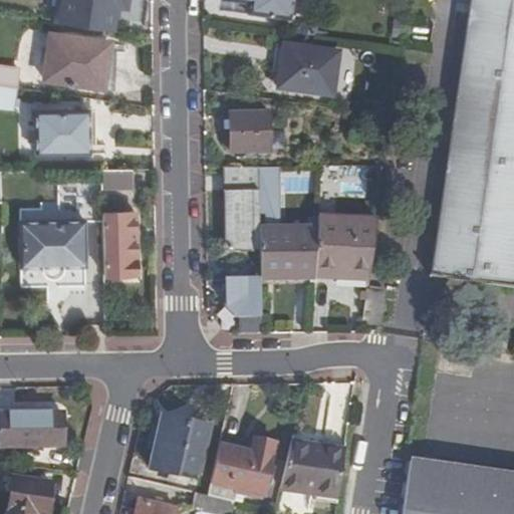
[(117,0),(56,0),(55,11),(115,20),(117,0)]
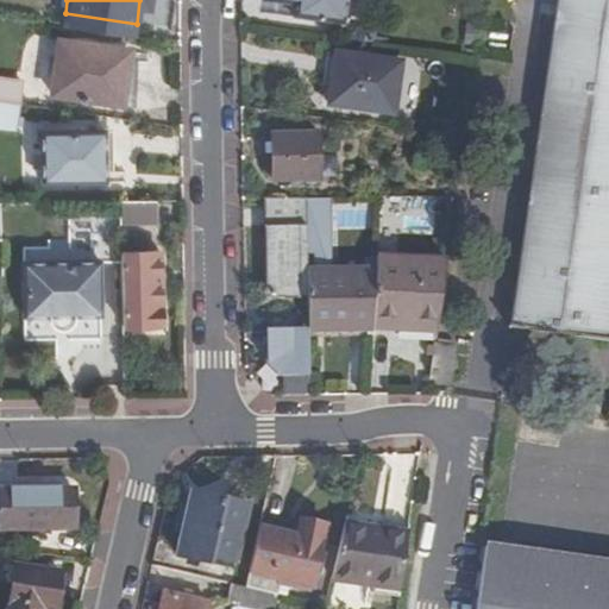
[(345,0),(275,0),(274,16),(341,26),(345,0)]
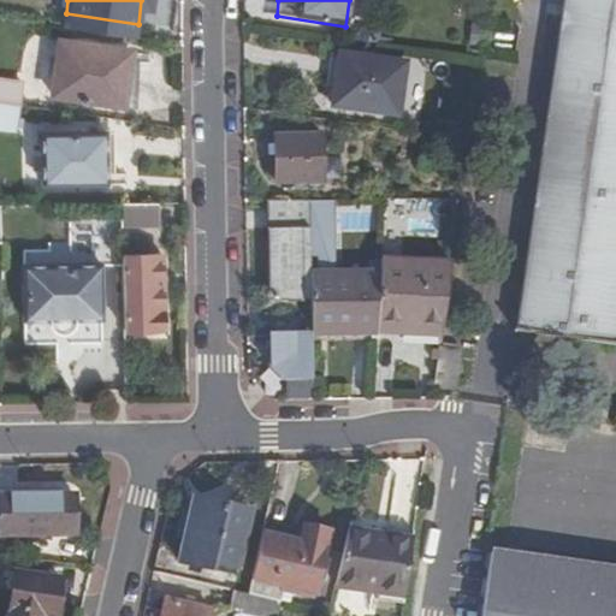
[(615,0),(564,0),(517,331),(612,344),(615,319),(615,0)]
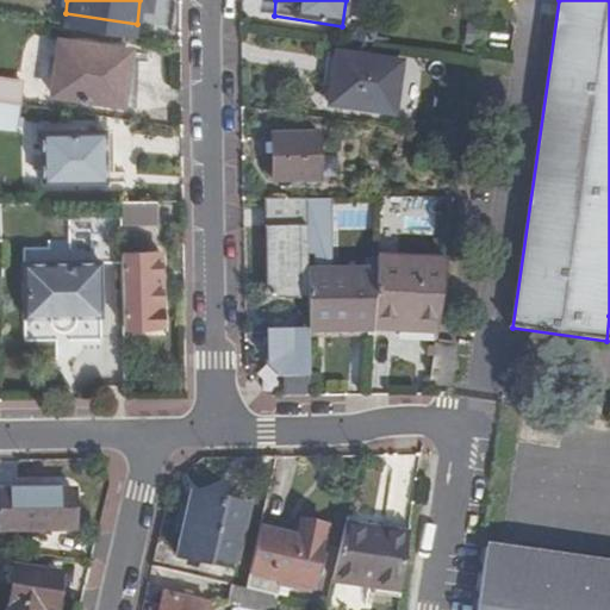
[(131,50),(57,39),(50,98),(124,107),(131,50)]
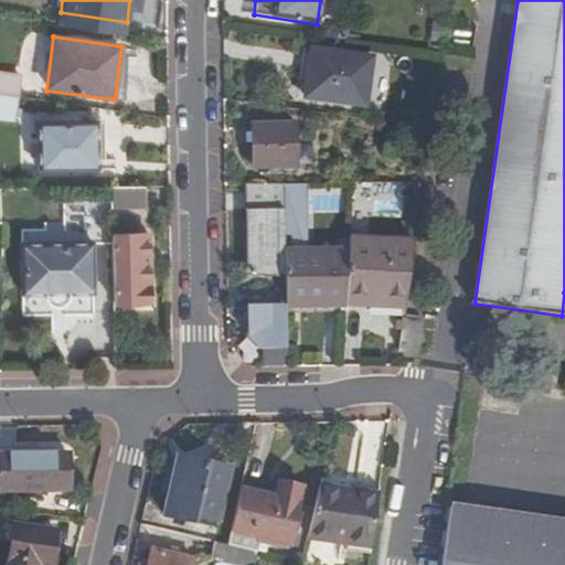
[(371,60),(309,51),(304,99),(364,108),(371,60)]
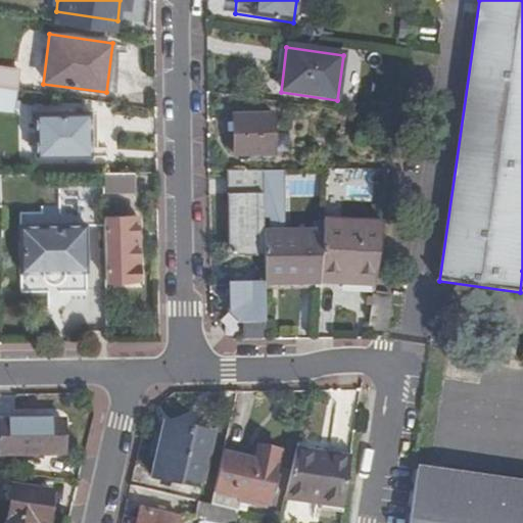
[(0,89),(11,91),(13,92),(15,70),(0,67),(0,89)]
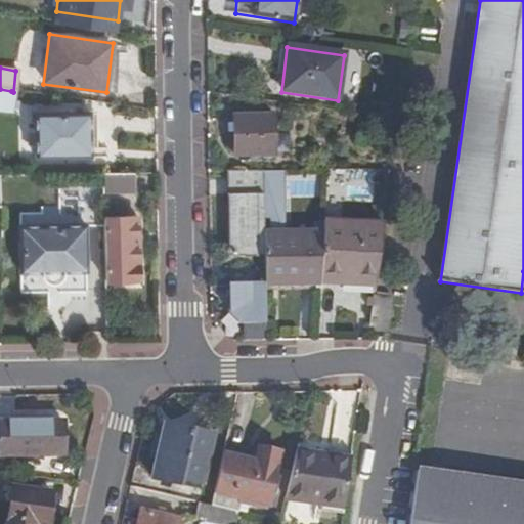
[(11,91),(0,89),(0,113),(8,114),(11,91)]
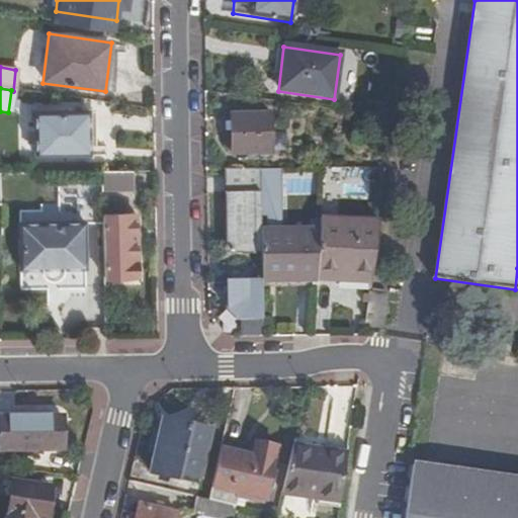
[(78,112),(33,112),(34,156),(80,155),(78,112)]
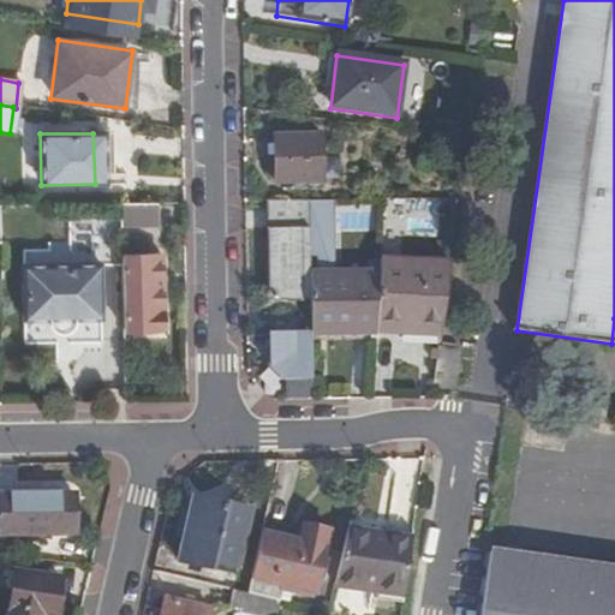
[(320,138),(273,138),(274,185),(320,185),(320,138)]
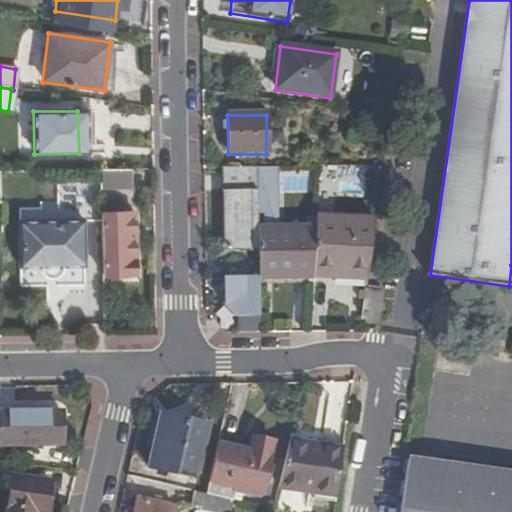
[(224,253),(257,253),(257,228),(256,169),(222,169),(224,253)]
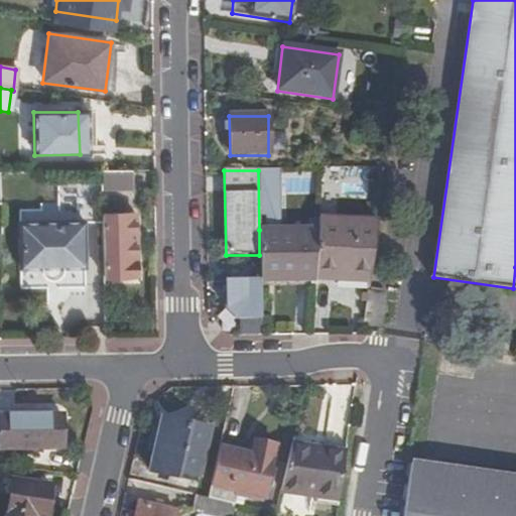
[(101,182),(101,191),(131,190),(130,172),(101,172),(101,182)]
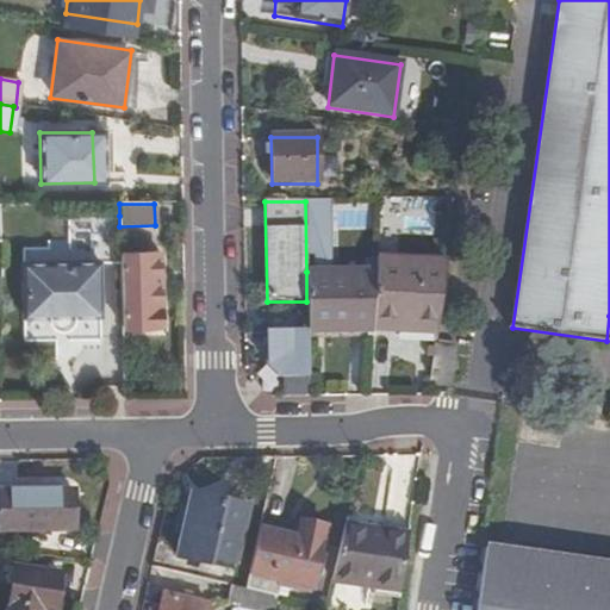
[(119,226),(119,216),(67,217),(67,249),(67,263),(23,265),(24,318),(100,317),(99,263),(120,263),(120,256),(119,226)]
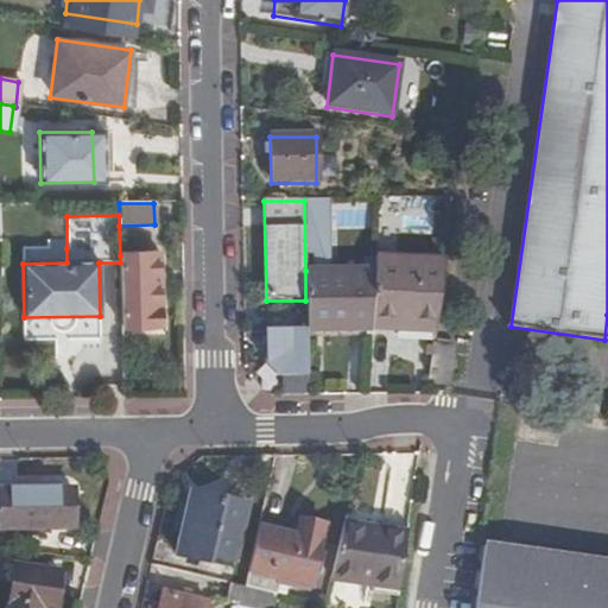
[(158,254),(120,255),(120,263),(121,330),(159,329),(158,254)]
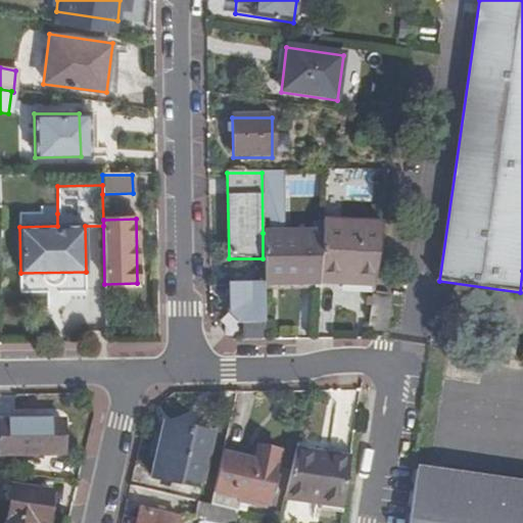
[(322,232),(319,283),(319,286),(339,287),(339,284),(373,285),(382,223),(323,221),(322,232)]
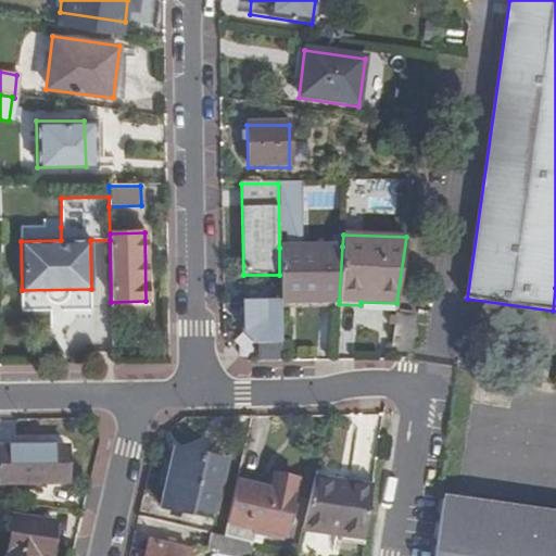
[(279,248),(279,275),(279,302),(339,301),(342,247),(279,248)]
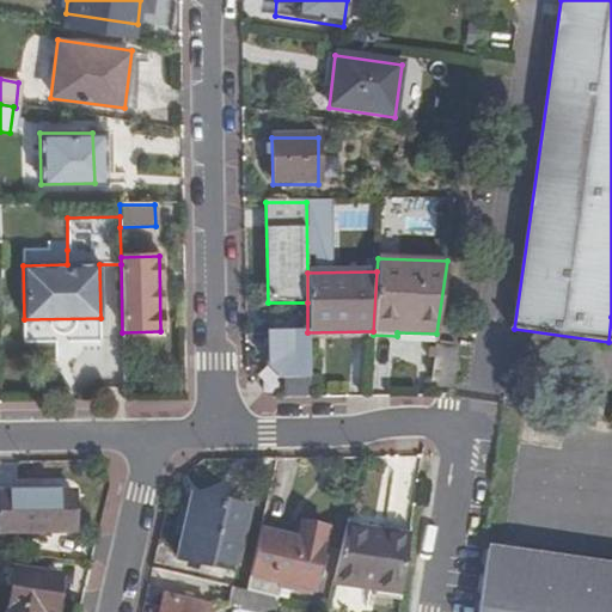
[(308,375),(307,335),(268,335),(269,366),(279,377),(308,375)]
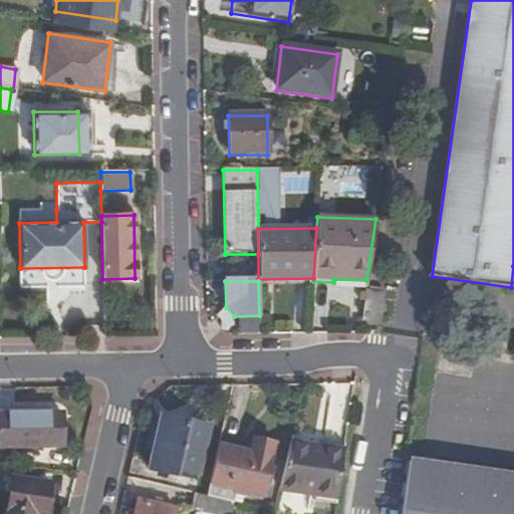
[(365,292),(361,321),(379,323),(383,293),(365,292)]
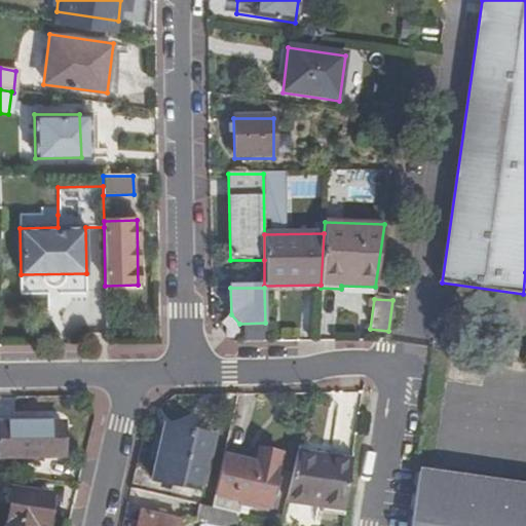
[(63,424),(0,424),(0,458),(64,458),(63,424)]
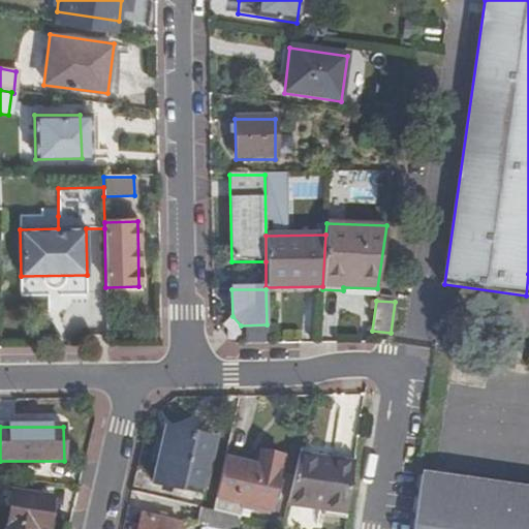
[(166,429),(153,483),(181,491),(182,484),(205,489),(217,441),(166,429)]
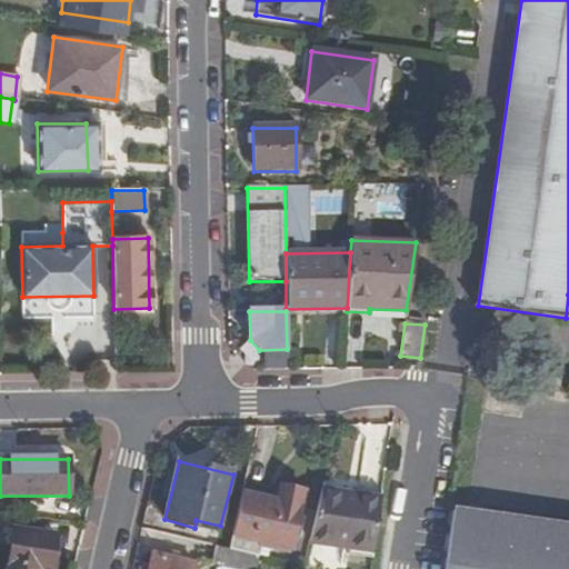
[(230,550),(258,558),(260,547),(290,553),(303,492),(282,487),(279,501),(277,513),(240,506),(230,550)]
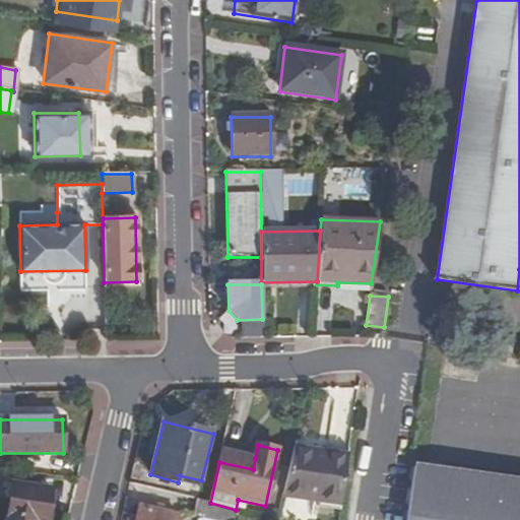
[(294,449),(282,498),(339,506),(346,457),(294,449)]
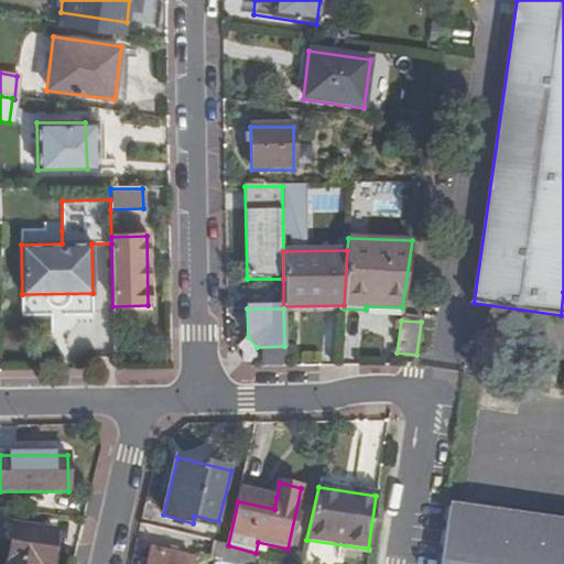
[(274,509),(277,497),(240,489),(238,501),(274,509)]
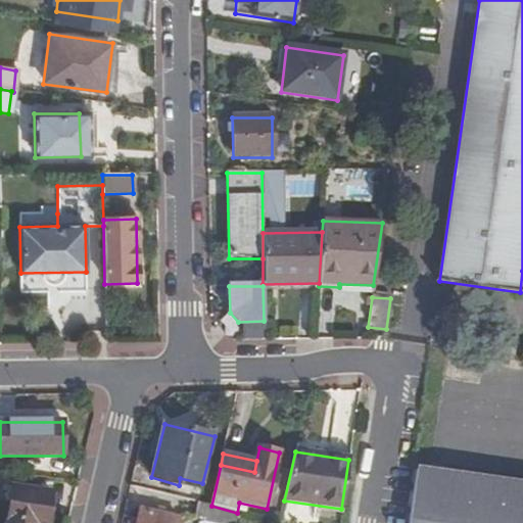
[(522,522),(522,485),(416,470),(408,522),(522,522)]
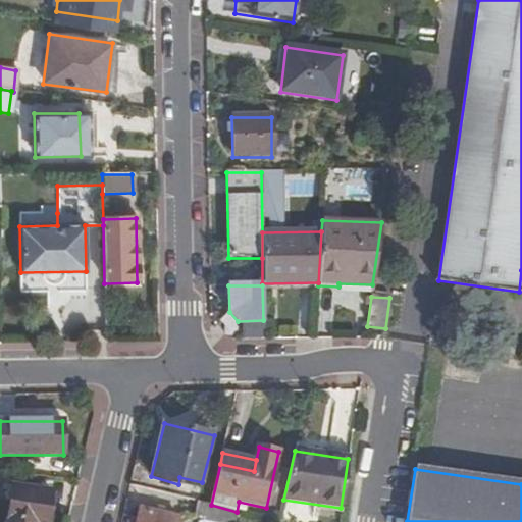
[(46,521),(52,491),(12,484),(5,521),(46,521)]
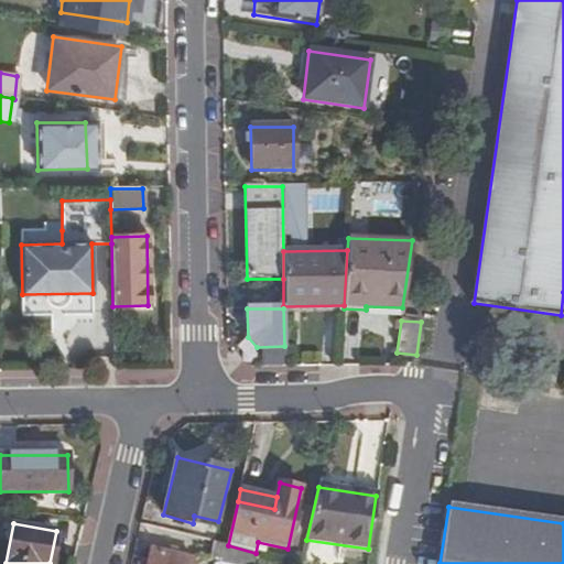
[(228,545),(214,542),(209,559),(230,563),(252,563),(256,553),(228,545)]
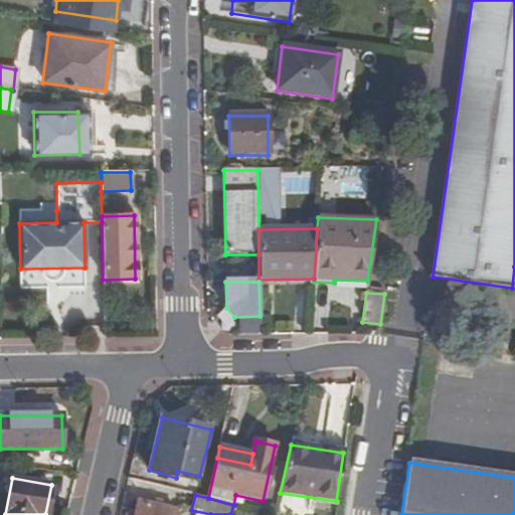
[(137,502),(134,514),(173,514),(174,511),(137,502)]
